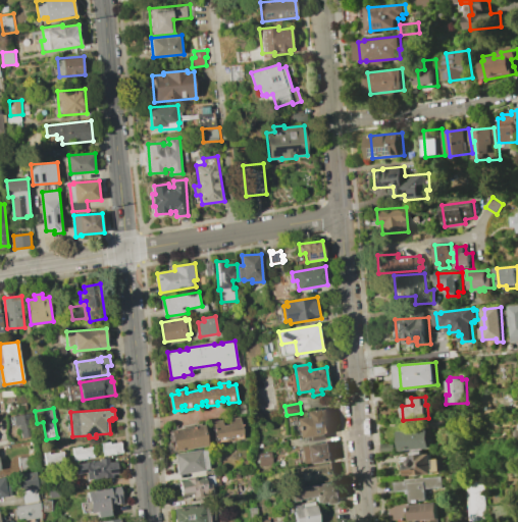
[(308,418),(307,412),(329,409),(333,433),(326,434),(327,439),(310,442),(310,437),(300,438),(297,419),(308,418)]
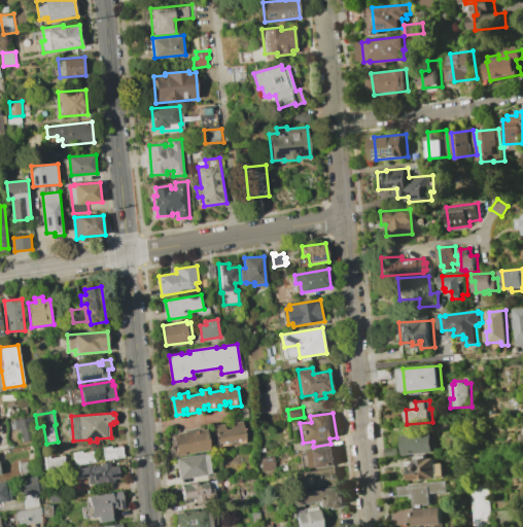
[(32,417),(34,426),(31,426),(33,440),(23,442),(20,428),(12,430),(10,421),(32,417)]
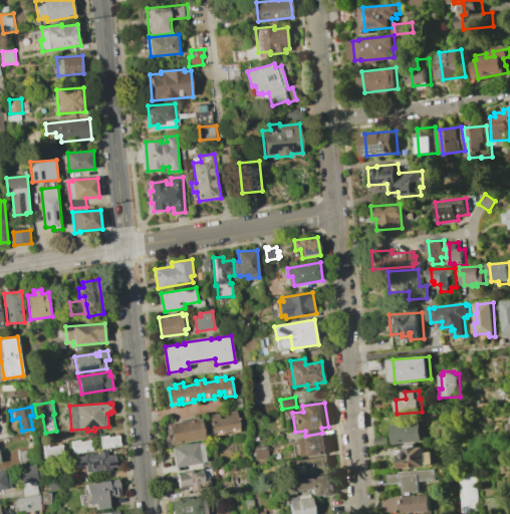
[(237,411),(240,432),(213,436),(210,415),(237,411)]
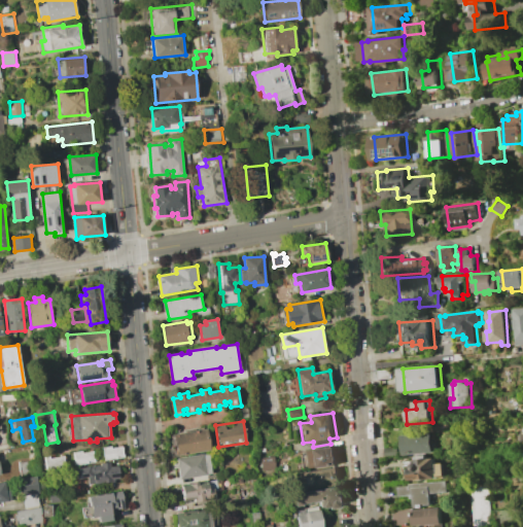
[(207,428),(211,450),(177,455),(174,433),(207,428)]
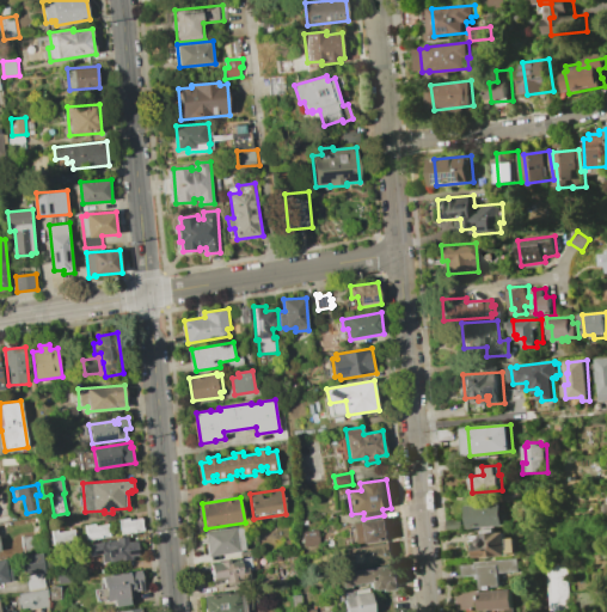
[(471,519),(470,506),(507,503),(508,510),(509,510),(510,525),(451,530),(451,520),(471,519)]
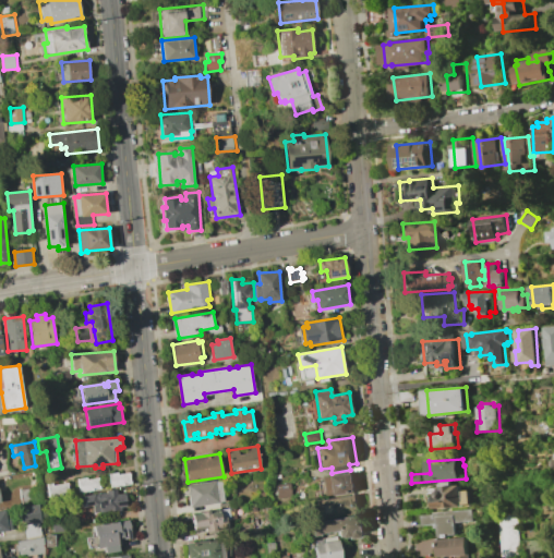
[(357,472),(360,492),(326,496),(324,476),(357,472)]
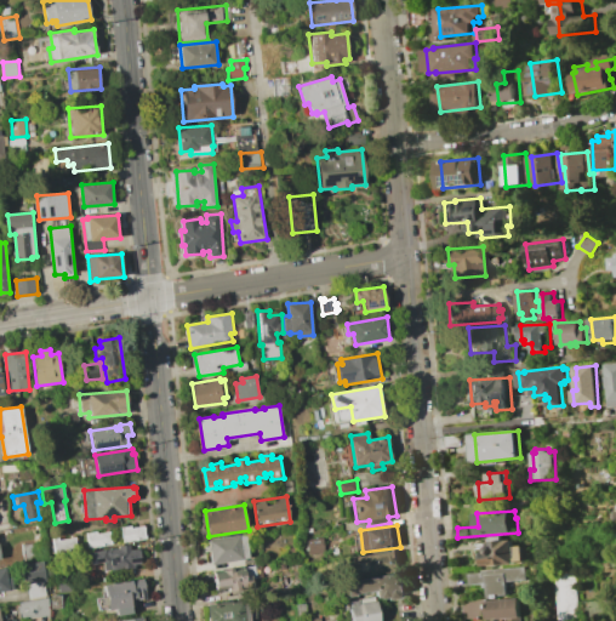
[(132,527),(132,529),(146,527),(148,539),(125,542),(123,528),(132,527)]
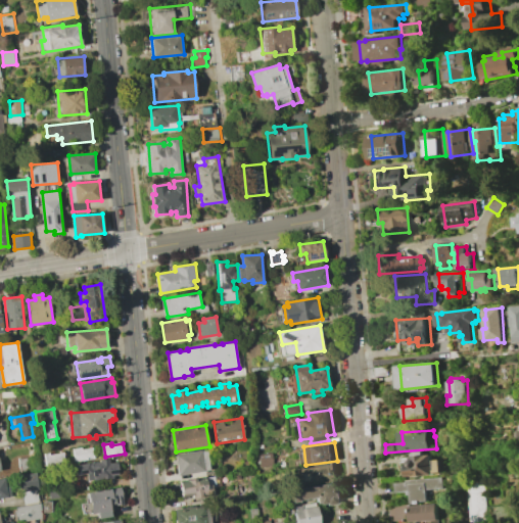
[(83,447),(83,449),(94,447),(96,459),(77,462),(75,448),(83,447)]
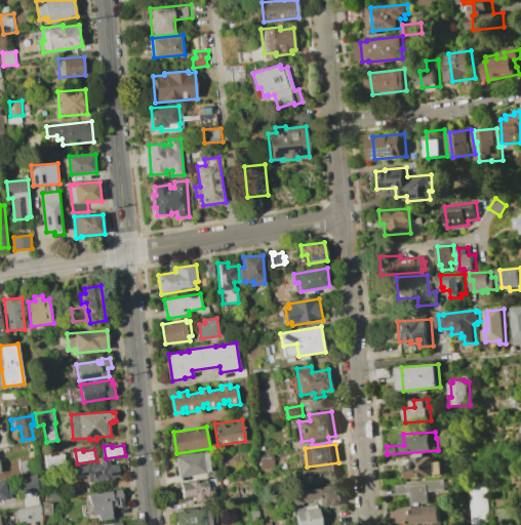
[(209,451),(212,472),(179,477),(176,456),(209,451)]
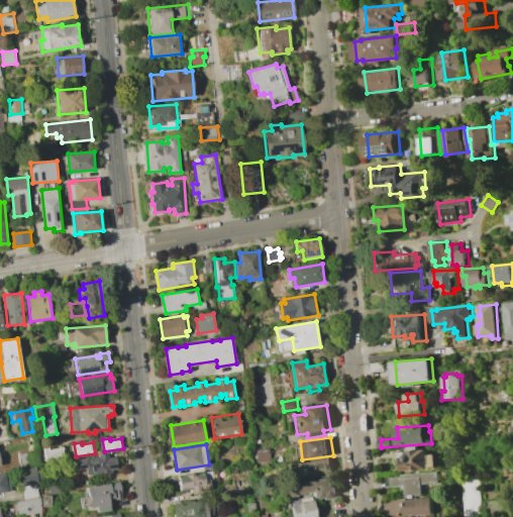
[(49,447),(50,449),(64,447),(66,457),(46,460),(45,448),(49,447)]
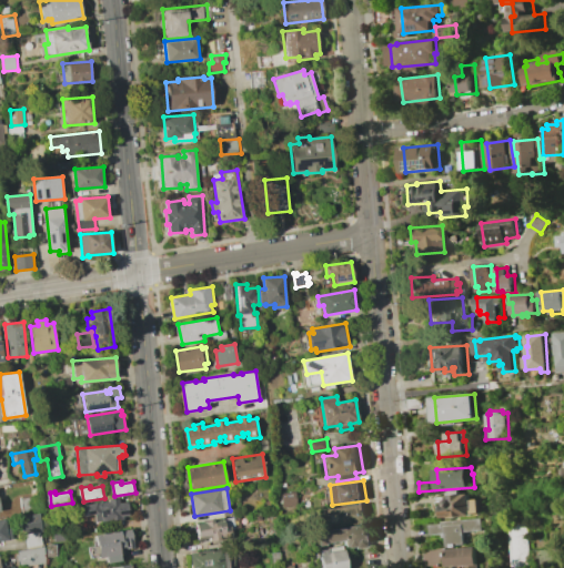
[(298,492),(300,505),(284,507),(282,494),(298,492)]
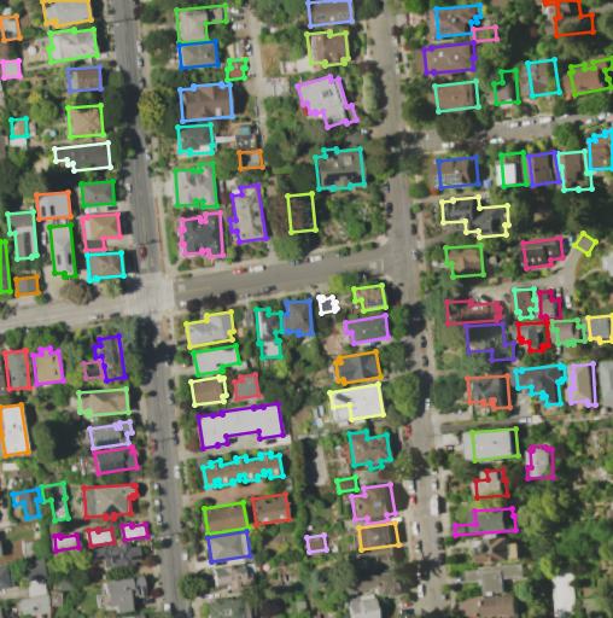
[(489,540),(511,537),(512,544),(520,543),(521,558),(513,559),(513,561),(483,564),(483,549),(489,540)]
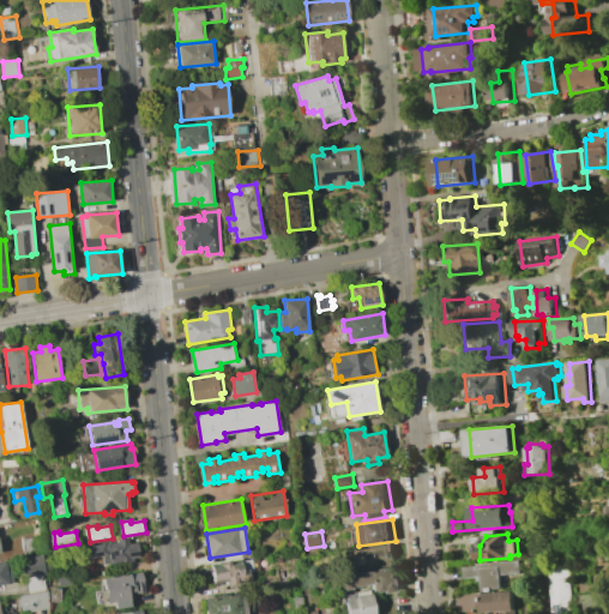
[(43,536),(46,552),(26,555),(24,539),(43,536)]
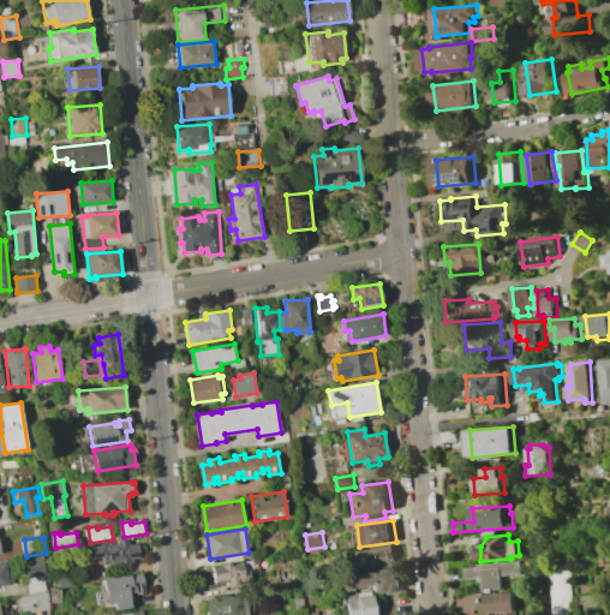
[(120,543),(119,541),(131,539),(131,544),(139,543),(142,559),(133,560),(133,561),(105,566),(103,556),(93,557),(91,547),(120,543)]
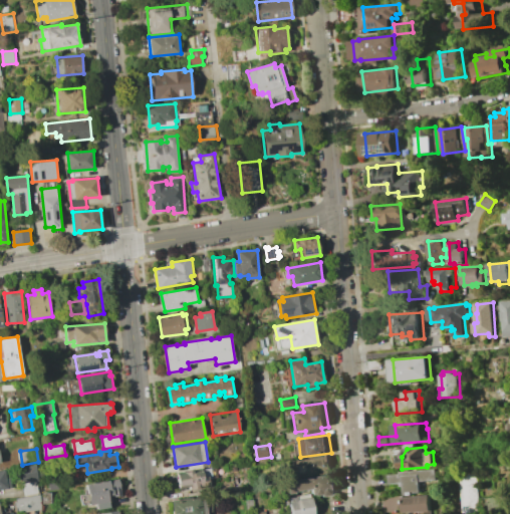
[(331,455),(333,472),(297,478),(294,461),(331,455)]
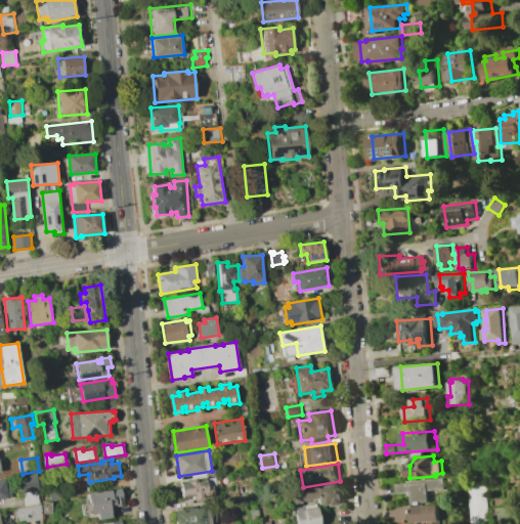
[(37,474),(39,490),(20,492),(18,476),(37,474)]
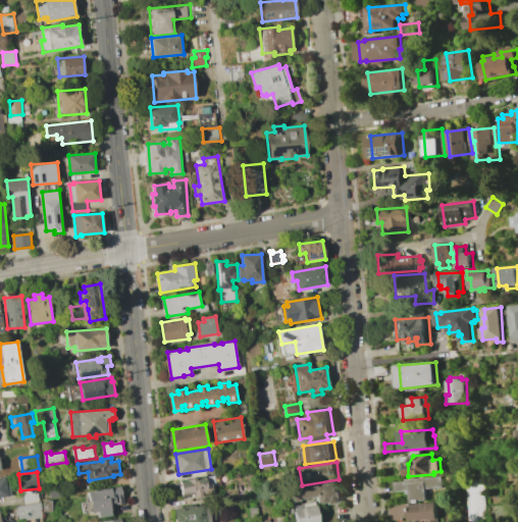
[(208,476),(210,489),(202,490),(203,497),(193,498),(193,492),(183,494),(180,480),(208,476)]
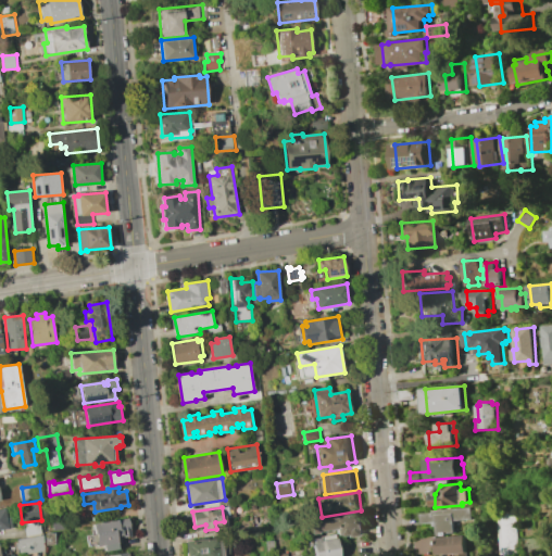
[(435,513),(435,510),(472,507),(473,519),(455,520),(456,533),(447,534),(448,535),(442,535),(442,534),(439,534),(438,522),(423,523),(422,514),(435,513)]
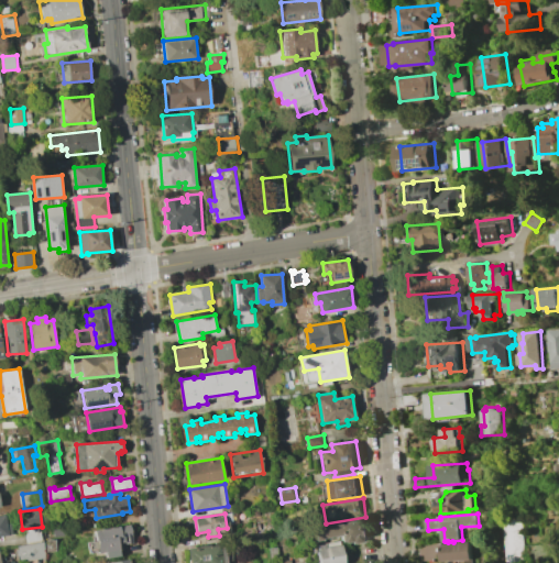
[(0,515),(7,515),(8,523),(11,523),(13,536),(0,537),(0,515)]
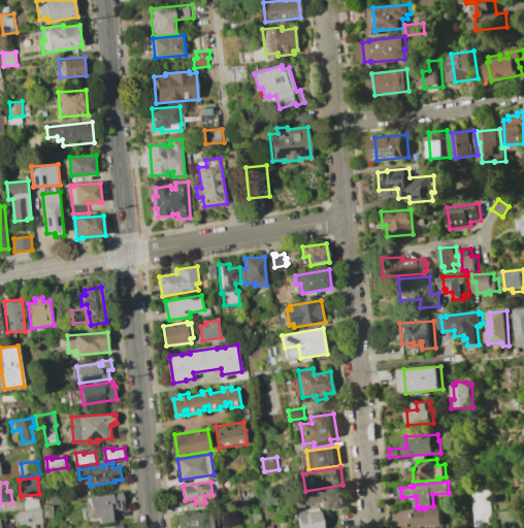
[(347,487),(349,504),(340,505),(341,508),(330,510),(329,508),(323,509),(323,507),(321,508),(320,502),(303,505),(303,506),(297,507),(295,494),(347,487)]
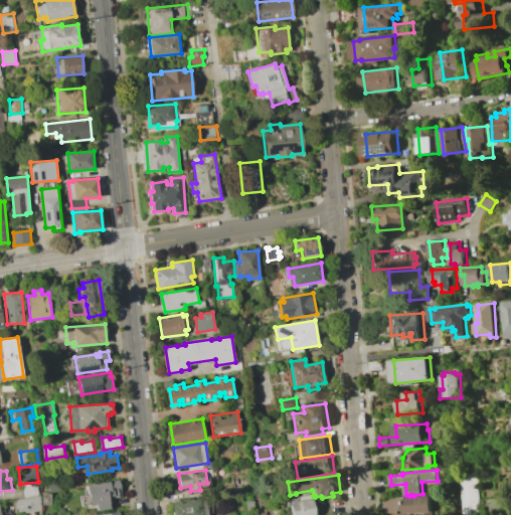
[(464,477),(467,514),(482,514),(479,475),(464,477)]
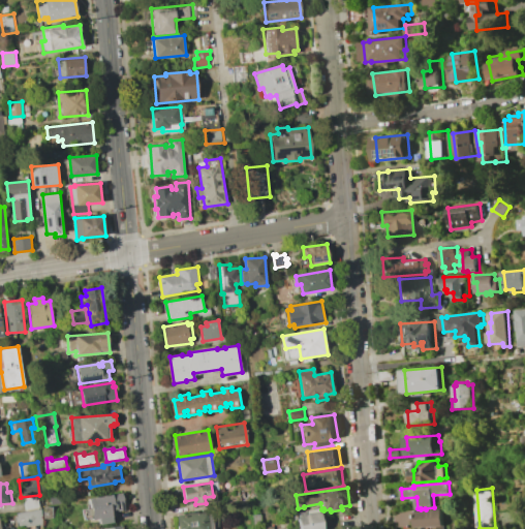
[(90,498),(124,492),(126,503),(125,503),(126,509),(116,511),(115,504),(112,505),(115,522),(100,524),(99,520),(94,521),(90,498)]
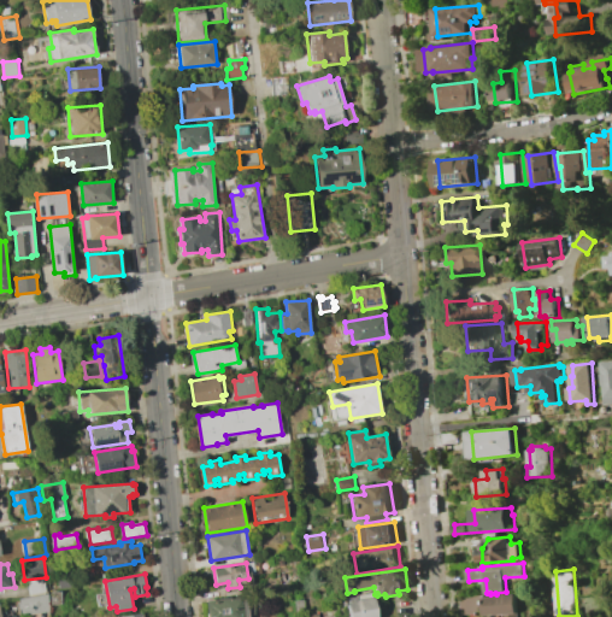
[(45,579),(47,592),(33,594),(30,581),(45,579)]
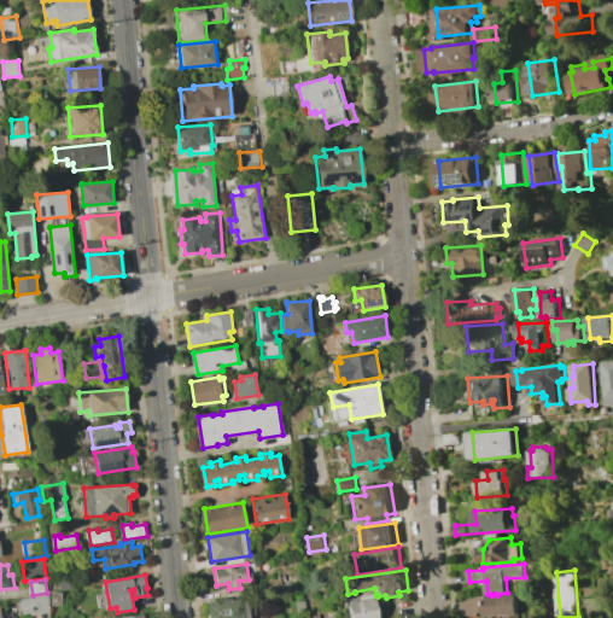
[(52,593),(63,593),(63,605),(53,605),(52,593)]
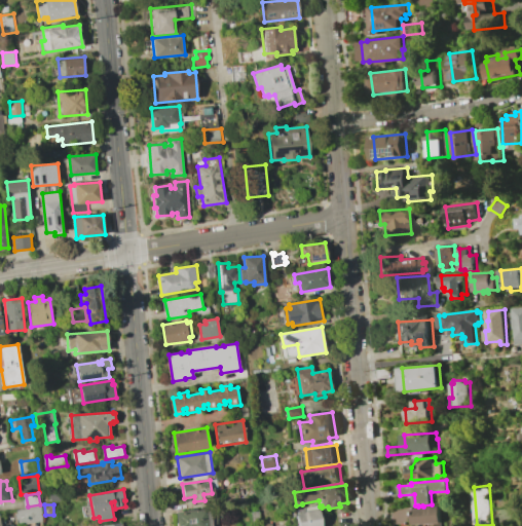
[(303,512),(303,508),(318,505),(319,509),(320,509),(322,525),(299,525),(297,513),(303,512)]
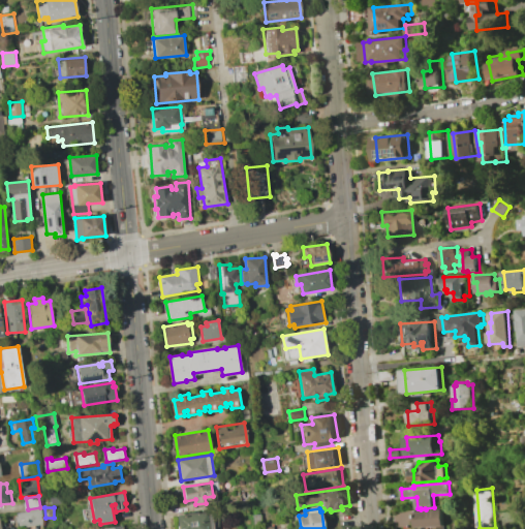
[(19,516),(19,514),(43,509),(45,524),(28,527),(27,525),(21,526),(20,523),(19,523),(18,517),(19,516)]
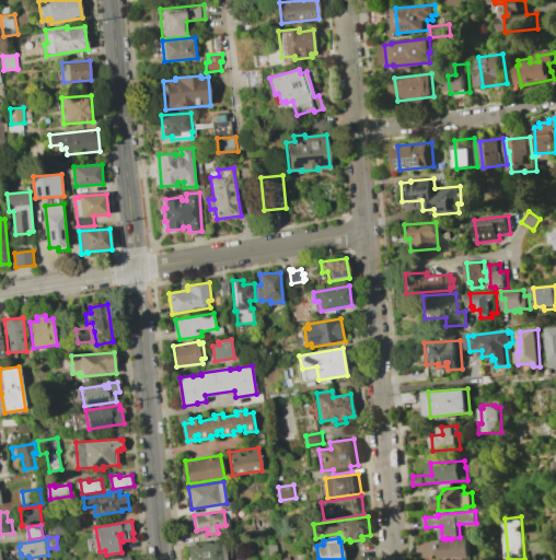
[(441,539),(442,541),(470,539),(471,556),(473,555),(473,559),(460,559),(460,558),(441,559),(441,556),(421,558),(420,540),(441,539)]
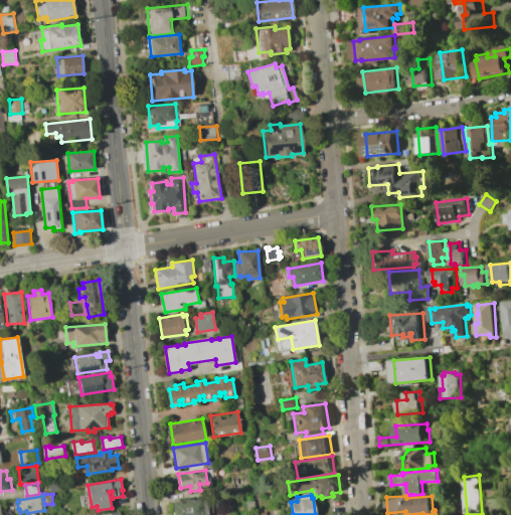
[(204,514),(173,514),(173,501),(203,499),(204,514)]
